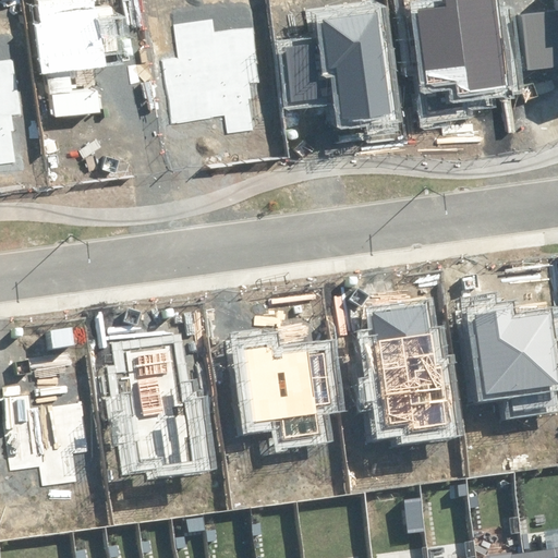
[(468,91),(508,86),(497,0),(446,0),(447,7),(415,10),(423,70),(464,65),(468,91)]
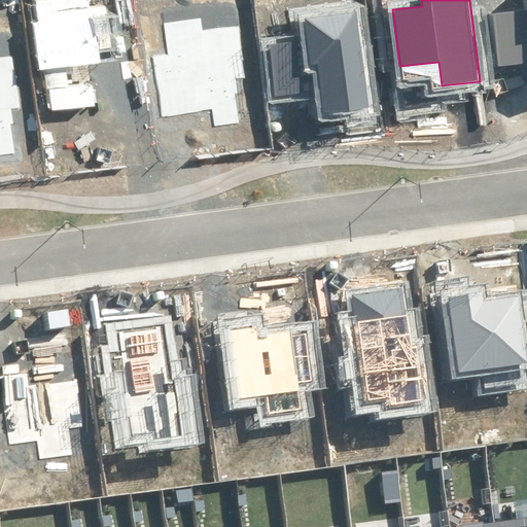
[(526,62),(526,10),(492,16),(498,66),(526,62)]
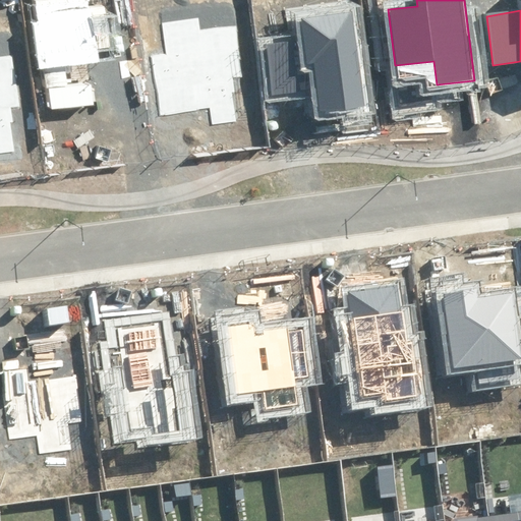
[(321,115),(365,108),(352,13),(299,21),(302,42),(264,48),(270,96),(316,90),(321,115)]
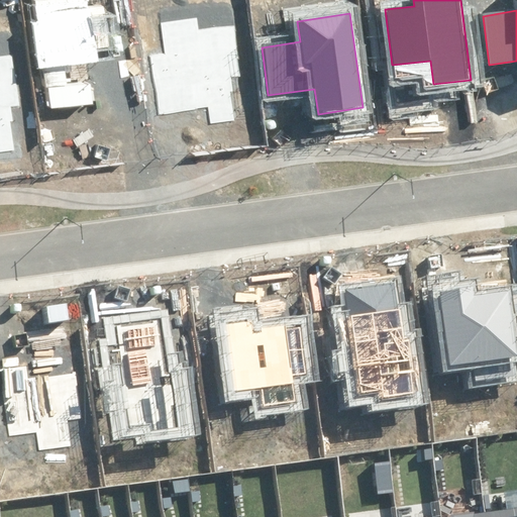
[(381,400),(410,396),(395,283),(346,290),(360,395),(380,393),(381,400)]
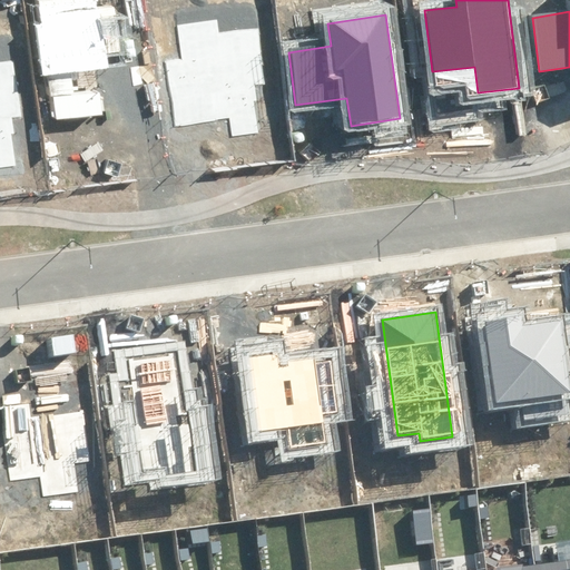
[(483,320),(494,403),(569,392),(569,355),(564,320),(523,326),(522,315),(483,320)]
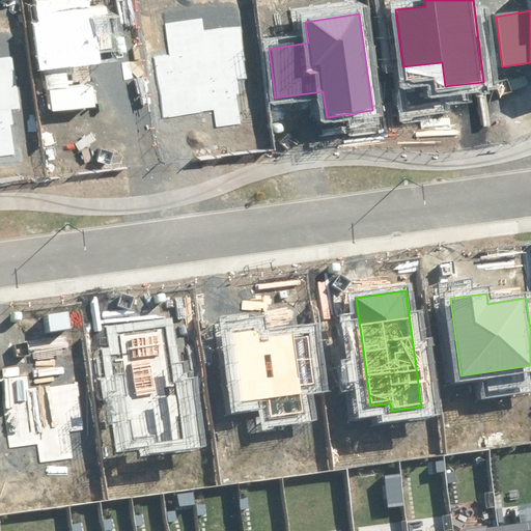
[(530,530),(530,521),(455,530),(530,530)]
